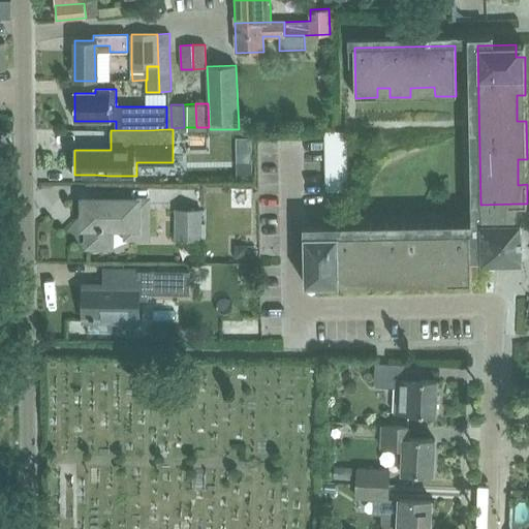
[(349,191),(348,130),(323,131),(325,192),(349,191)]
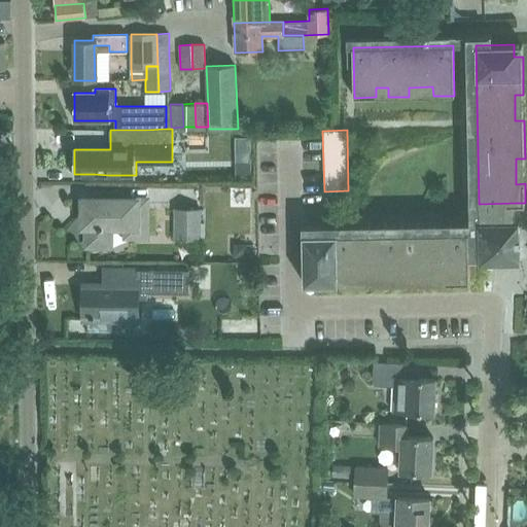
[(251,136),(238,137),(238,150),(252,150),(251,136)]
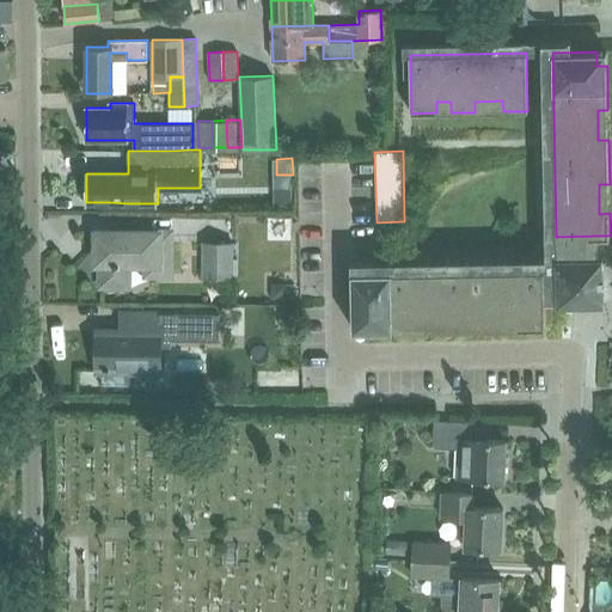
[(102,286),(133,286),(133,267),(144,267),(144,279),(175,279),(175,232),(97,231),(97,262),(102,262),(102,286)]
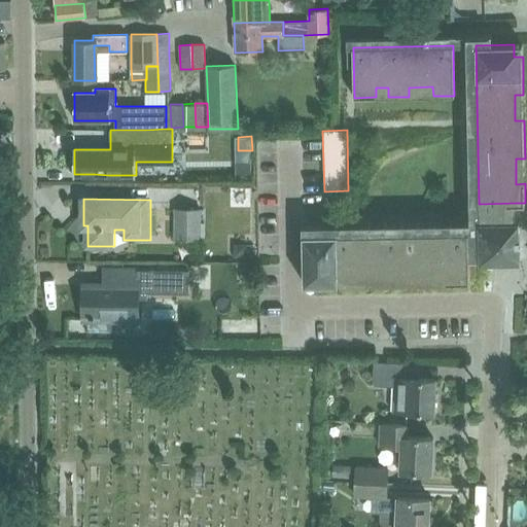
[(480,220),(481,257),(481,259),(520,259),(519,220),(516,220),(516,203),(480,204),(480,220)]
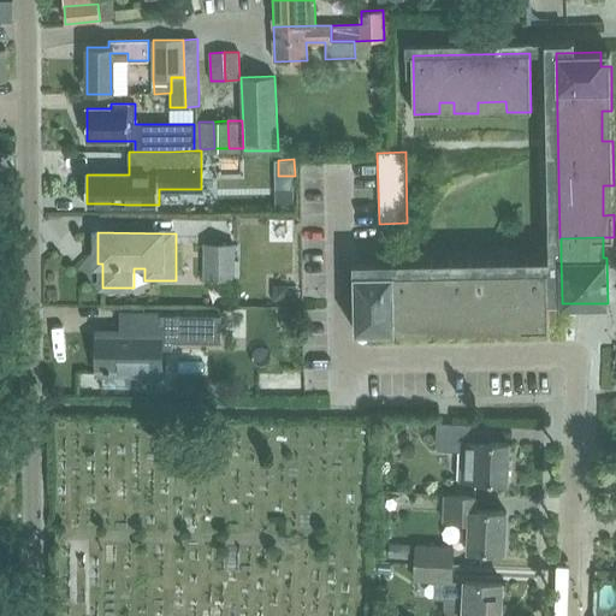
[(235,279),(236,243),(205,243),(203,279),(235,279)]
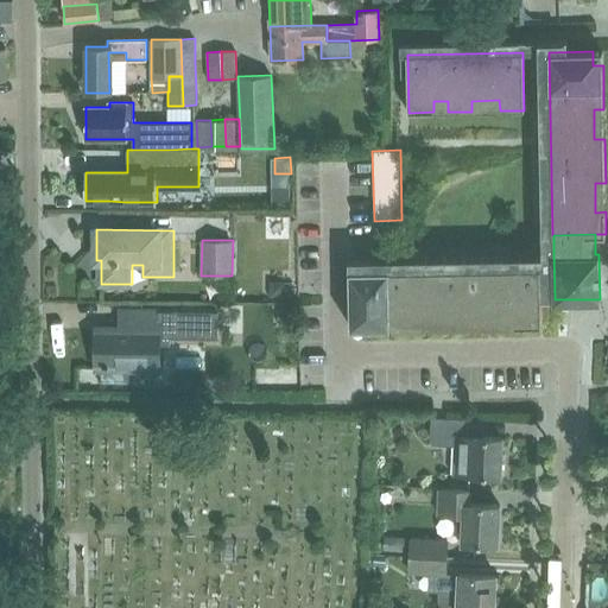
[(543,324),(543,298),(555,297),(553,254),(538,255),(538,266),(349,270),(350,317),(365,317),(365,328),(413,327),(413,316),(442,316),(442,327),(489,325),(489,315),(518,314),(518,324),(543,324)]
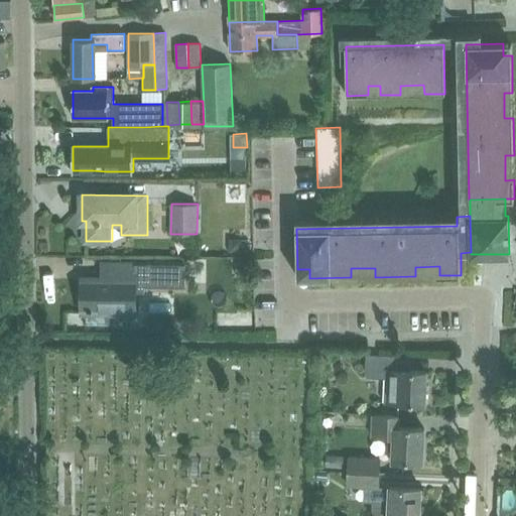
[(243,238),(229,238),(229,251),(243,251),(243,238)]
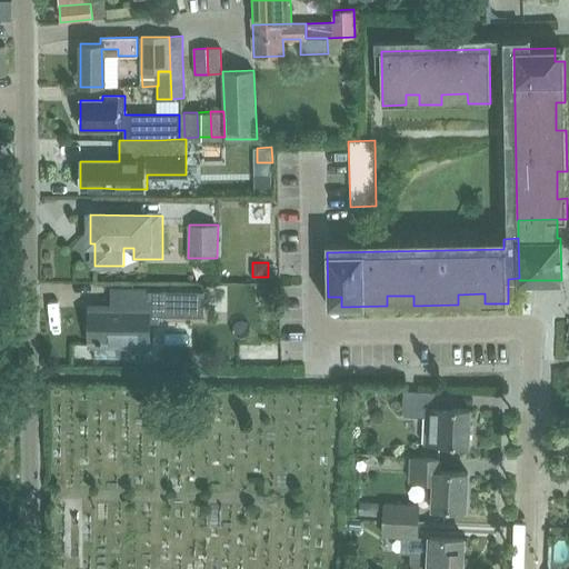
[(262,302),(273,302),(273,288),(262,288),(262,302)]
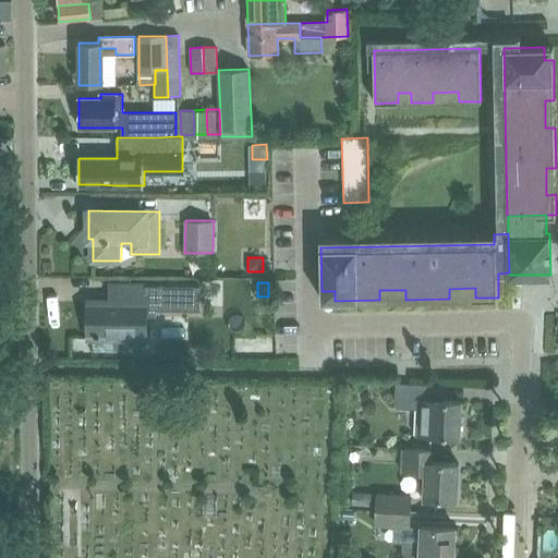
[(120,301),(88,301),(88,338),(93,338),(93,351),(119,351),(119,338),(146,338),(146,316),(156,316),(156,306),(199,307),(201,286),(146,286),(120,286),(120,301)]
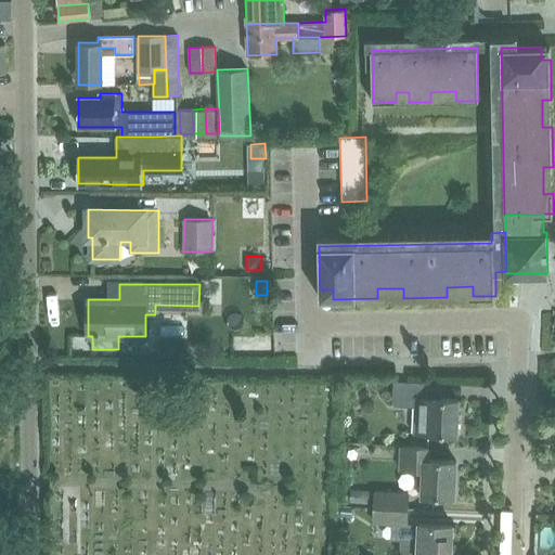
[(173,340),(159,340),(158,358),(172,359),(173,340)]
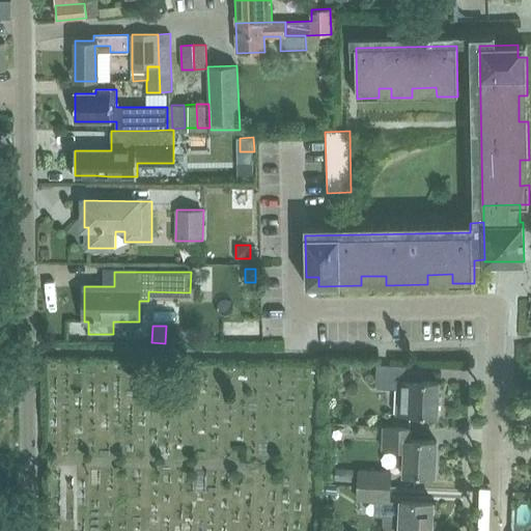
[(395,414),(410,415),(438,416),(439,382),(421,381),(422,367),(378,365),(376,388),(396,389),(395,414)]
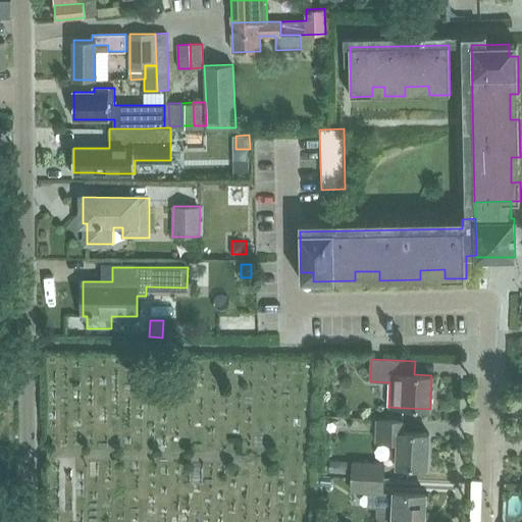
[(403,432),(404,419),(377,418),(376,441),(398,441),(397,467),(427,468),(429,433),(403,432)]
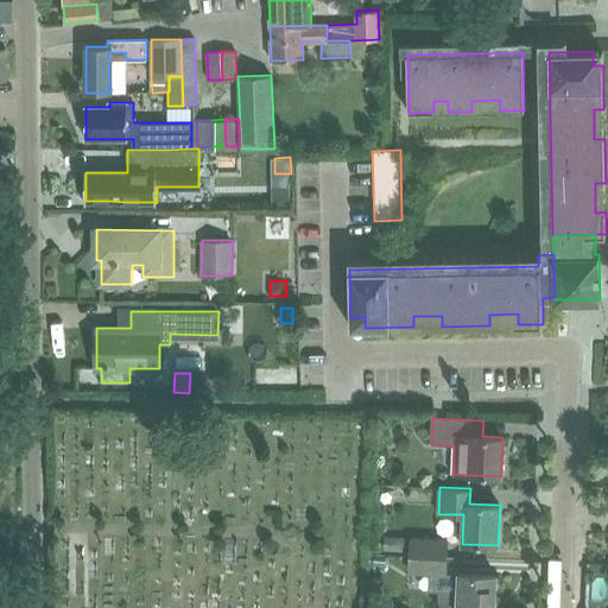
[(384,536),(384,551),(407,551),(407,537),(384,536)]
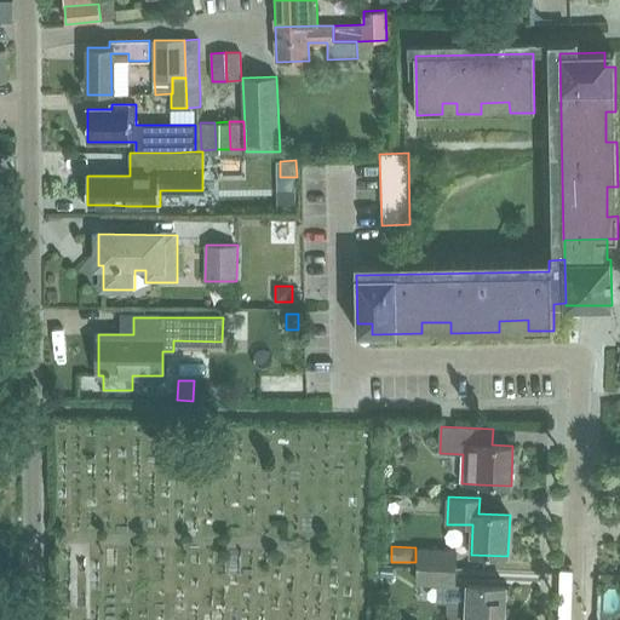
[(455,551),(419,550),(419,566),(454,568),(455,551)]
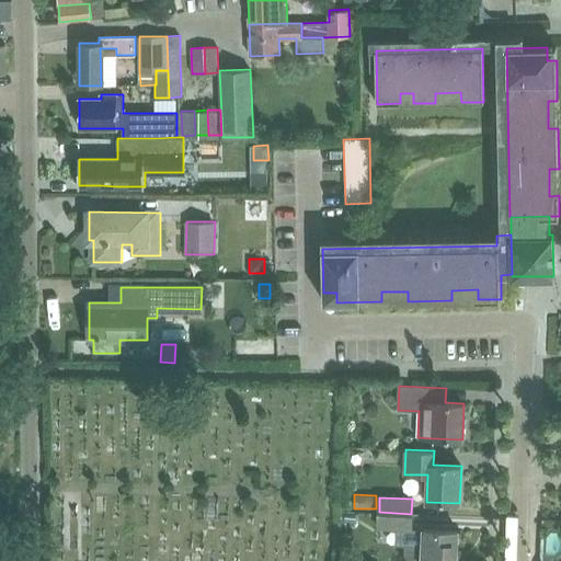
[(345,512),(345,522),(354,523),(355,512),(345,512)]
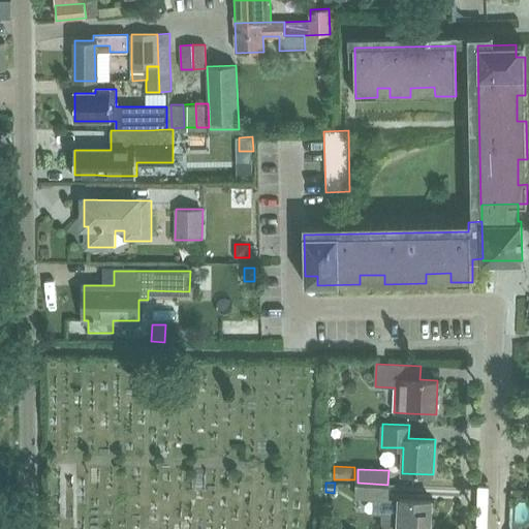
[(386,499),(387,485),(358,483),(356,497),(386,499)]
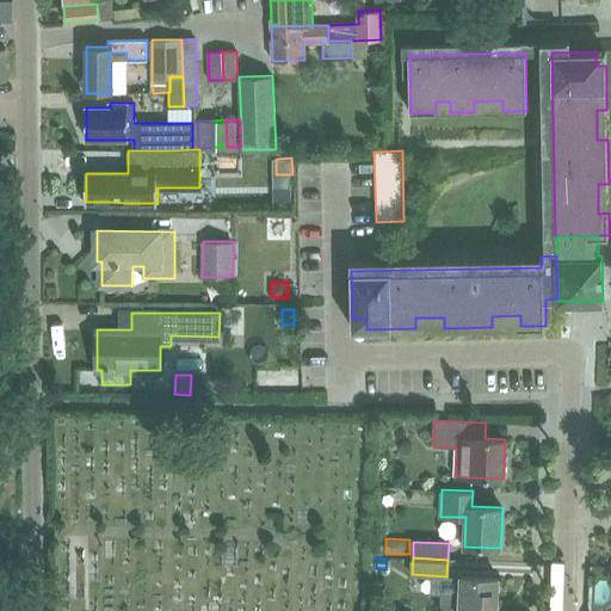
[(497,610),(499,579),(475,578),(461,576),(461,593),(439,592),(438,610),(497,610)]
